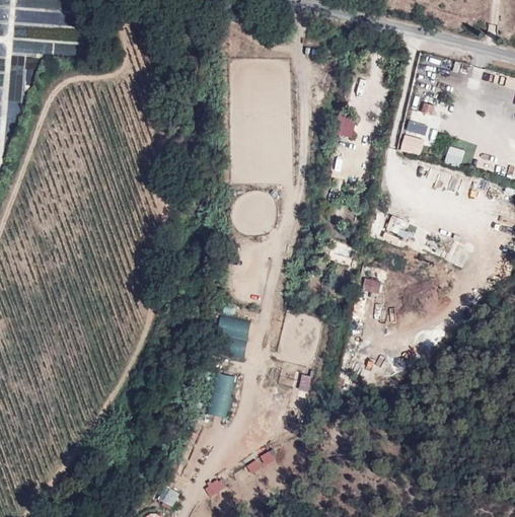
[(26,33),(10,37),(15,68),(37,65),(34,54),(44,52),(42,40),(28,42),(26,33)]
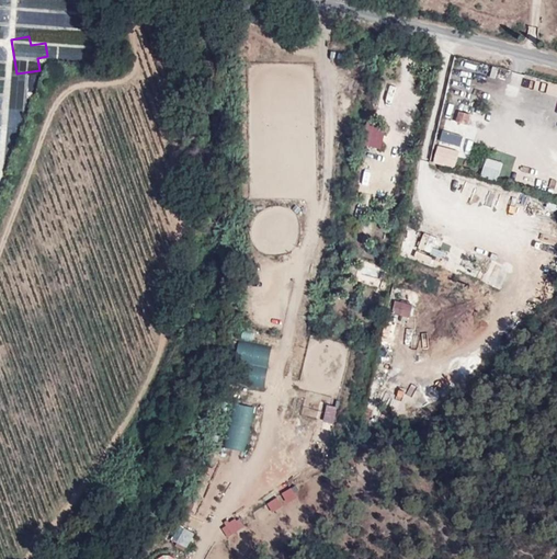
[(527,75),(524,83),(552,92),(555,83),(527,75)]
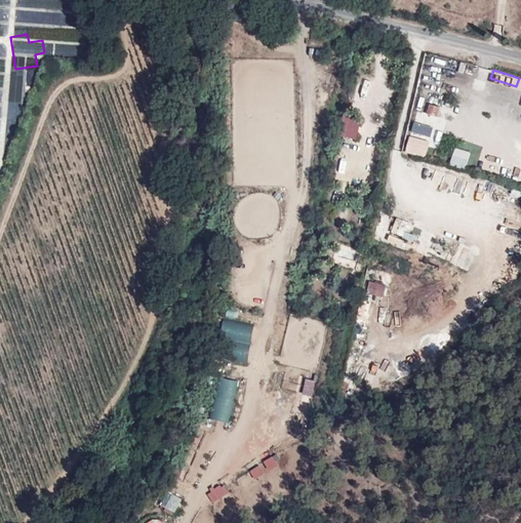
[(437,106),(425,103),(422,112),(434,116),(437,106)]
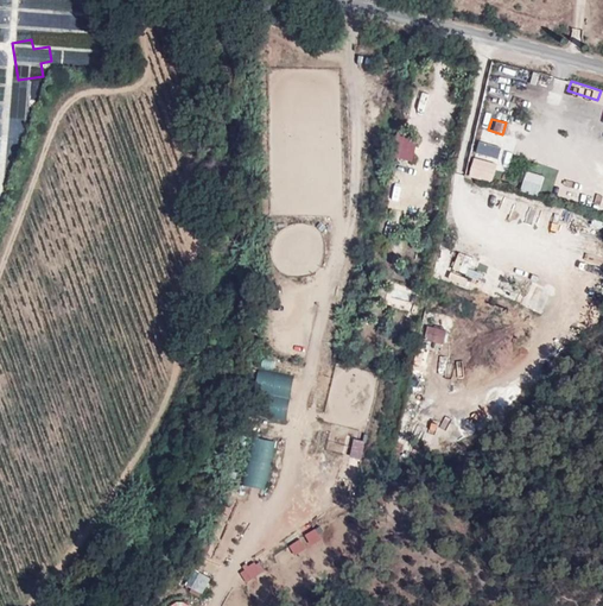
[(388,155),(410,162),(417,139),(397,132),(388,155)]
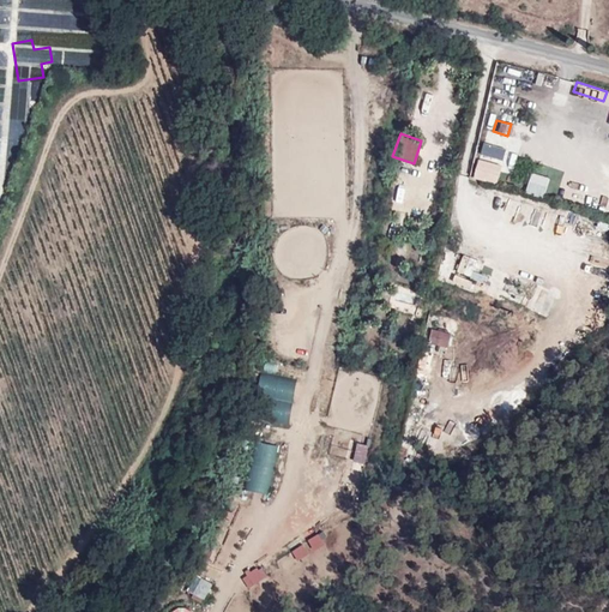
[(506,185),(514,160),(499,155),(496,162),(476,155),(469,174),(506,185)]
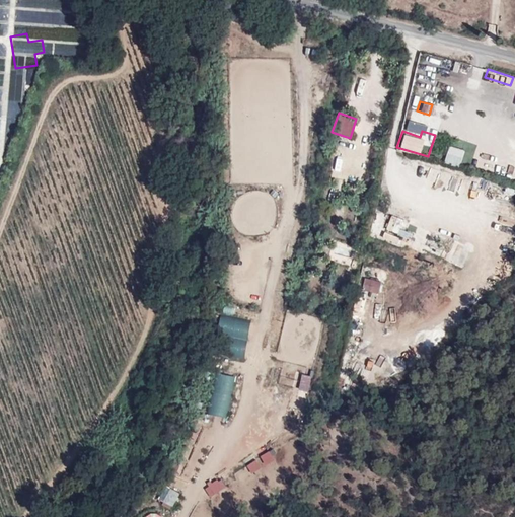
[(444,162),(458,166),(463,151),(448,147),(444,162)]
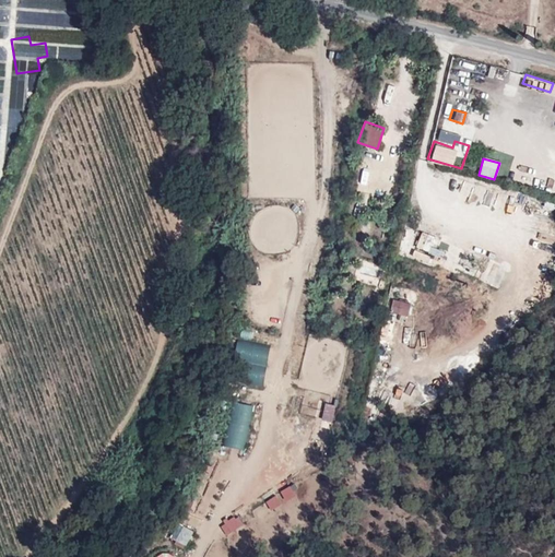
[(403,313),(406,303),(389,298),(386,309),(403,313)]
